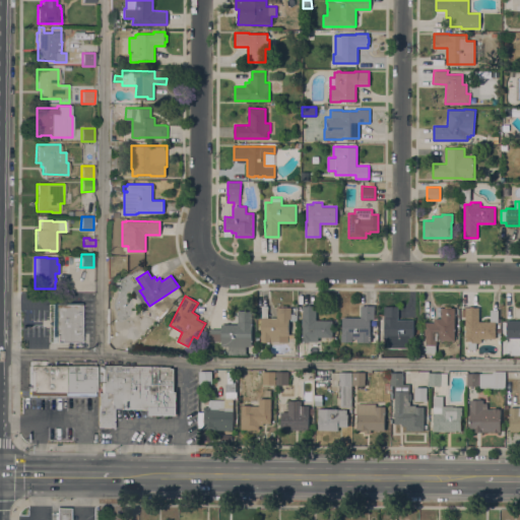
[(152,307),(163,300),(167,307),(158,316),(152,307)]
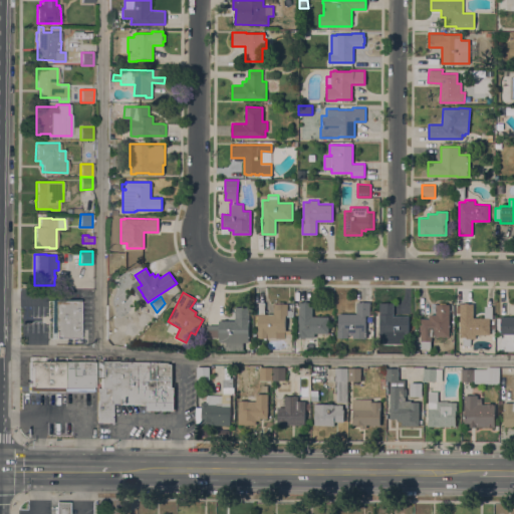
[(79,338),(50,338),(50,301),(51,301),(51,299),(80,299),(79,338)]
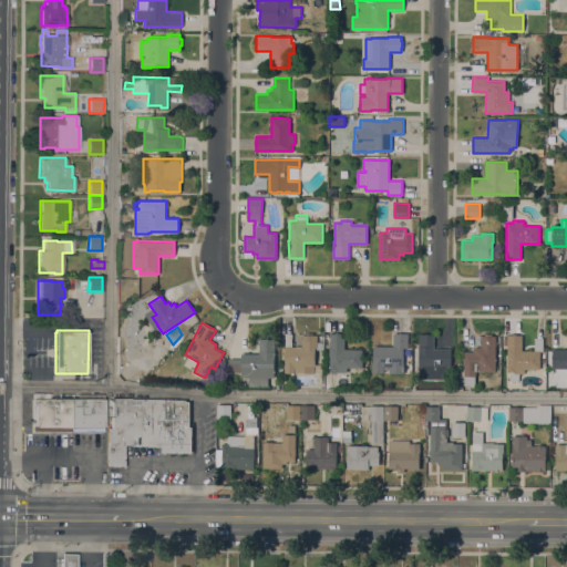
[(285,363),(286,363),(286,333),(292,333),(292,347),(302,347),(302,334),(317,334),(317,348),(316,348),(316,364),(323,364),(323,373),(316,373),(316,372),(285,373),(285,363)]
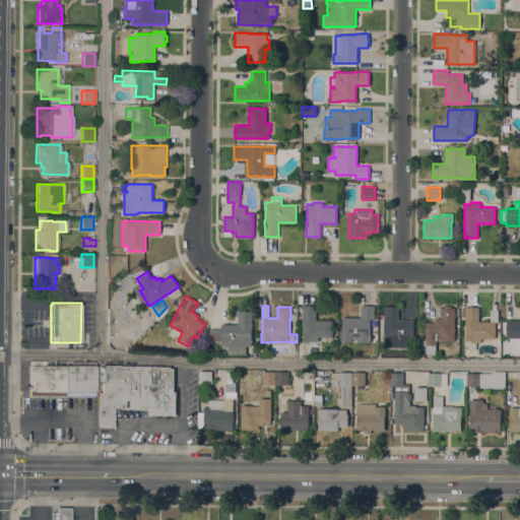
[(303,306),(316,306),(316,320),(332,320),(332,336),(318,336),(318,340),(309,340),(309,342),(304,342),(304,339),(303,339),(303,306)]
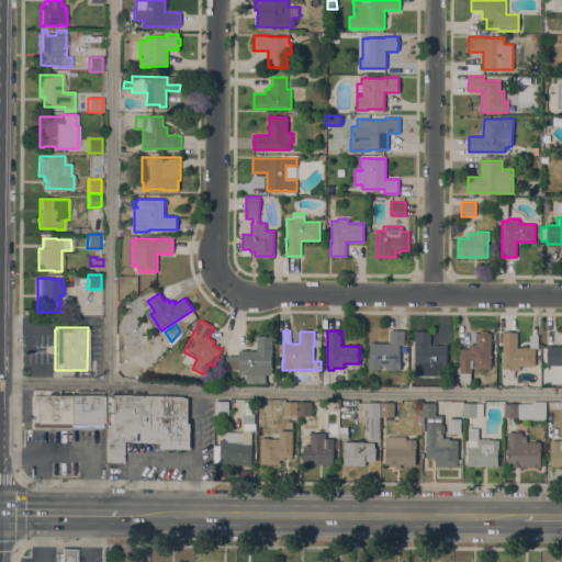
[(390,343),(390,330),(405,330),(405,345),(400,345),(400,362),(401,362),(401,370),(385,370),(385,367),(381,367),(381,369),(369,369),(369,360),(370,360),(370,343),(390,343)]
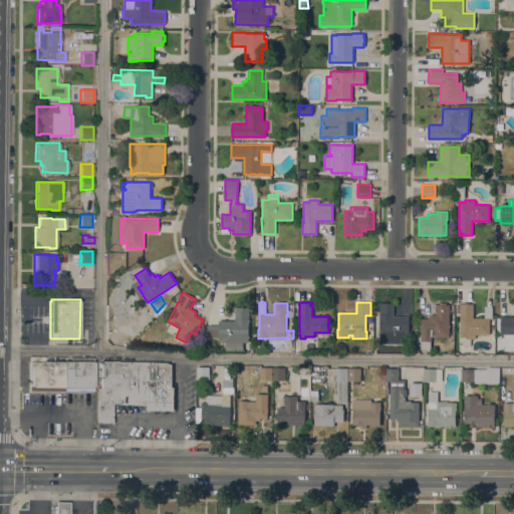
[(409,332),(405,332),(405,344),(383,344),(383,337),(379,337),(379,334),(379,331),(379,317),(379,302),(394,302),(394,315),(409,315),(409,332)]
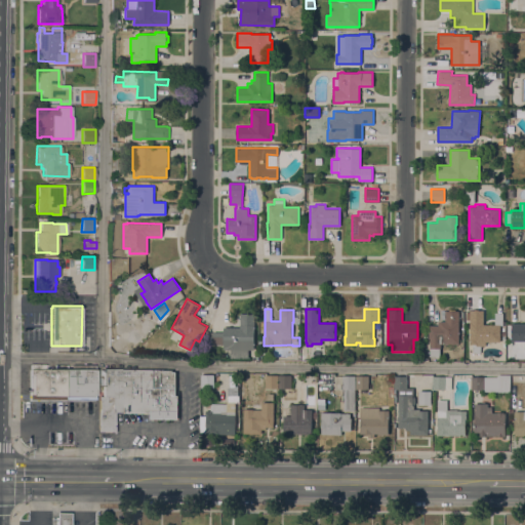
[(484,324),(495,324),(495,313),(502,313),(502,325),(500,325),(500,341),(486,341),(486,346),(481,346),(481,353),(473,353),(473,345),(476,345),(476,344),(470,344),(470,320),(466,320),(466,312),(470,312),(470,310),(484,310),(484,324)]
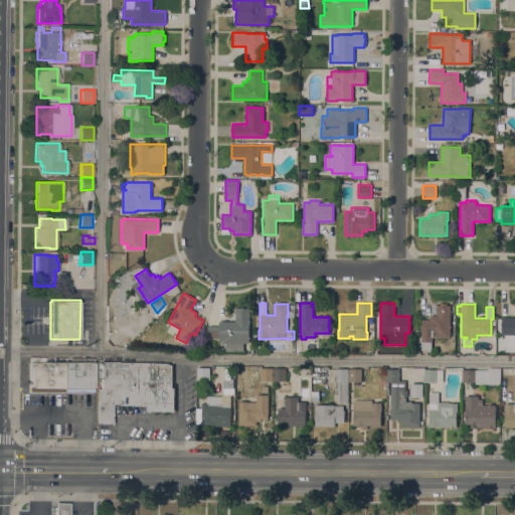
[(451,337),(433,337),(433,342),(432,342),(432,350),(422,350),(422,341),(421,341),(421,332),(420,332),(420,319),(430,319),(430,316),(432,316),(432,315),(437,315),(437,305),(451,305),(451,337)]
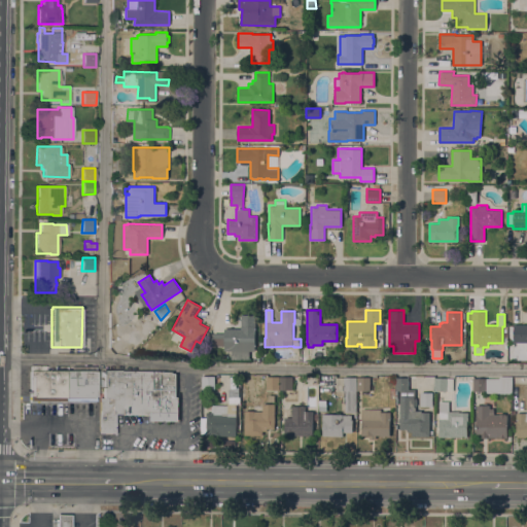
[(224,346),(213,346),(214,334),(224,334),(224,328),(241,328),(241,314),(255,314),(255,351),(252,351),(252,352),(251,352),(250,360),(231,359),(231,352),(232,352),(232,350),(224,350),(224,346)]
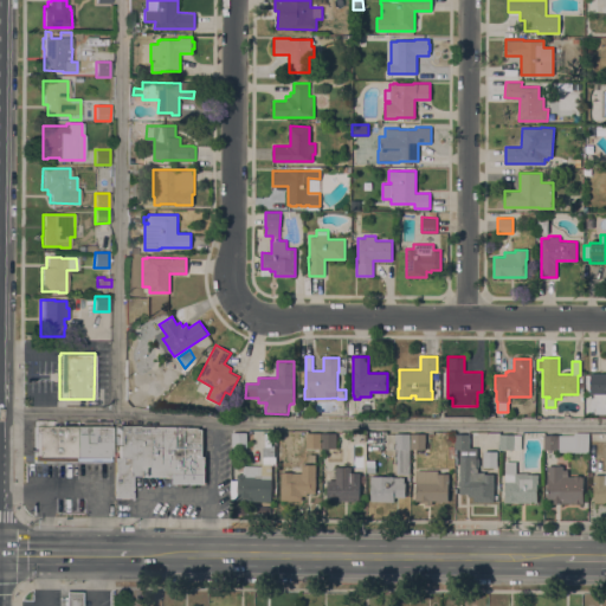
[(171,381),(166,376),(172,371),(176,375),(171,381)]
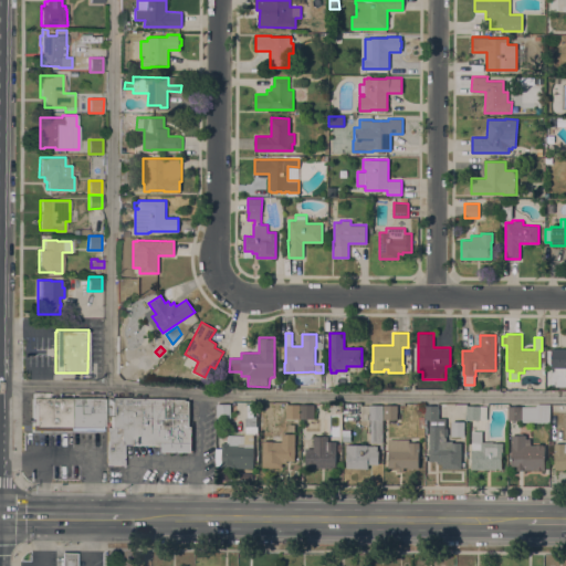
[(565,348),(565,367),(552,367),(552,348),(565,348)]
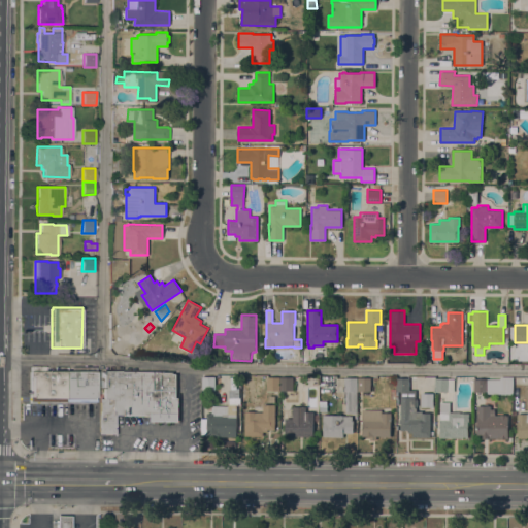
[(29,366),(45,366),(45,371),(73,371),(73,367),(96,367),(96,397),(96,401),(29,401),(29,366)]
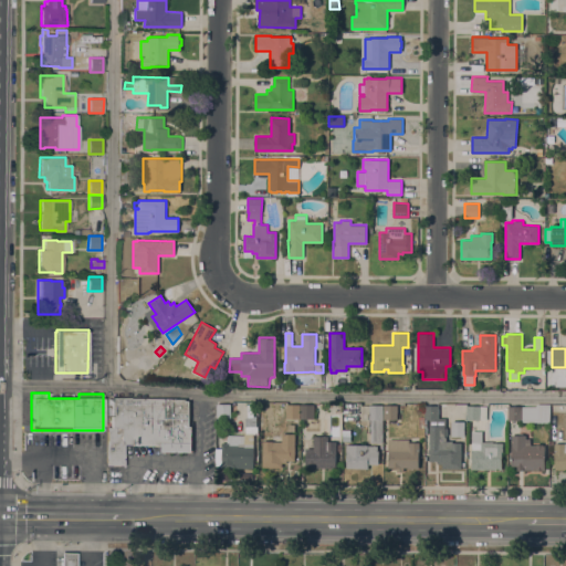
[(123,444),(123,465),(106,465),(106,428),(111,428),(111,397),(177,397),(177,398),(185,398),(185,399),(189,400),(189,426),(192,426),(191,452),(163,452),(163,446),(123,444)]
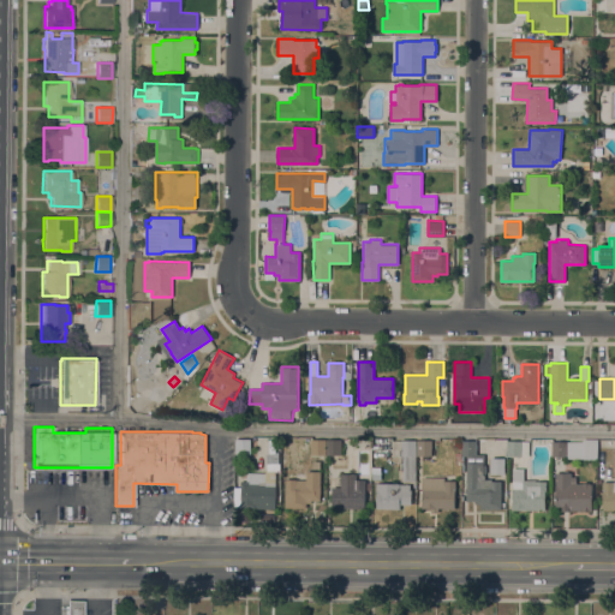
[(250,439),(250,455),(237,455),(237,439),(250,439)]
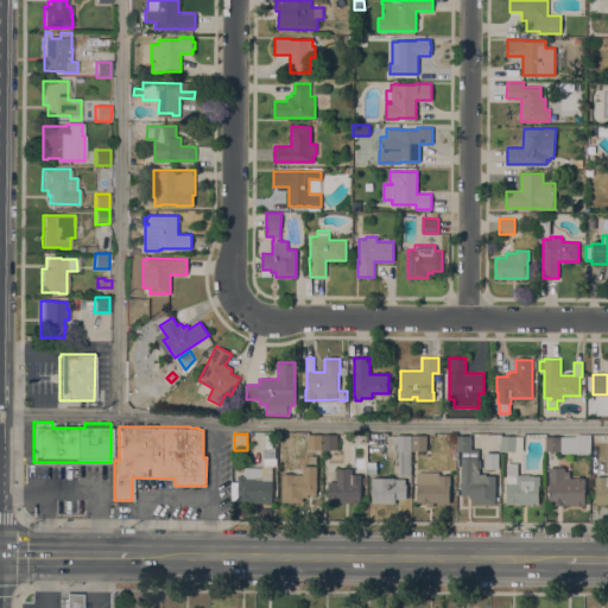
[(308,434),(322,434),(322,449),(308,449),(308,434)]
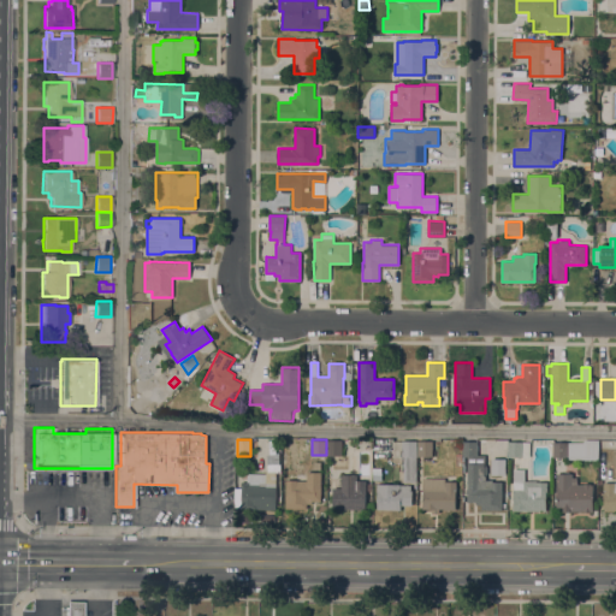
[(327,439),(342,439),(342,456),(327,456),(327,439)]
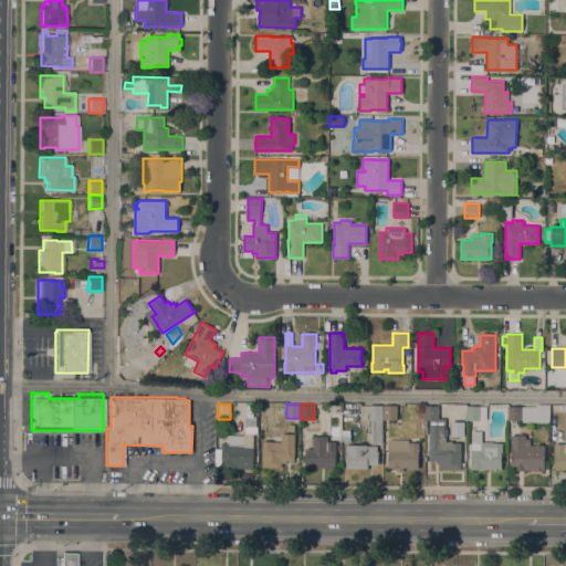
[(370,419),(369,419),(369,405),(383,405),(383,442),(370,442),(370,419)]
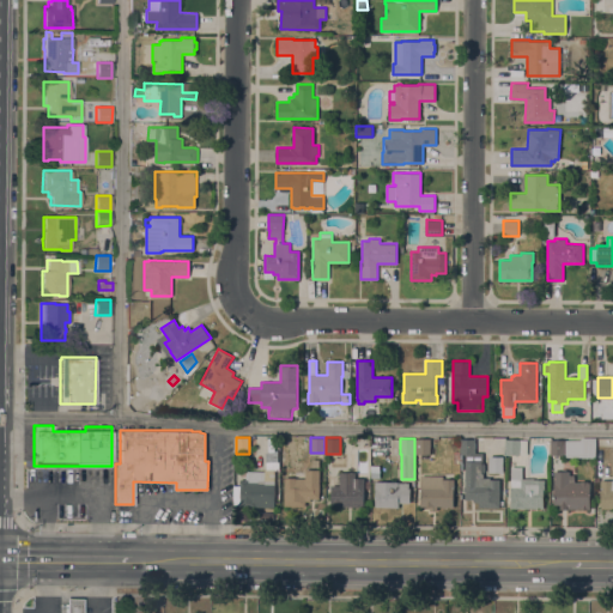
[(416,438),(430,438),(430,454),(416,454),(416,438)]
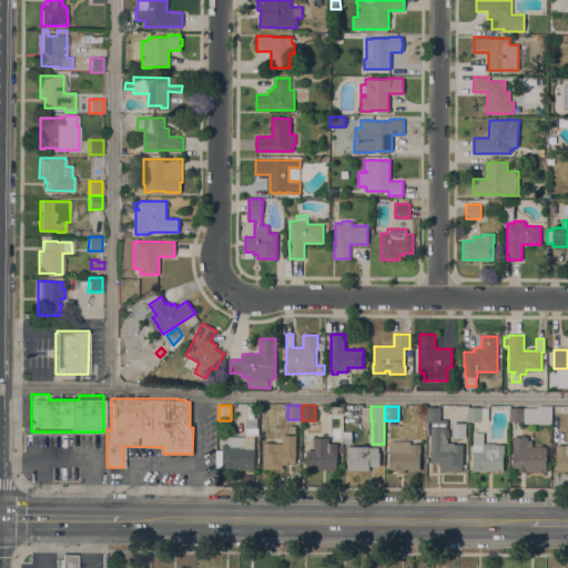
[(463,470),(444,470),(444,465),(439,465),(439,463),(430,463),(430,455),(429,455),(429,450),(430,450),(432,421),(427,421),(427,406),(440,406),(440,419),(447,419),(447,429),(449,429),(449,436),(447,436),(447,438),(448,438),(448,443),(454,443),(454,444),(463,444),(463,458),(463,470)]
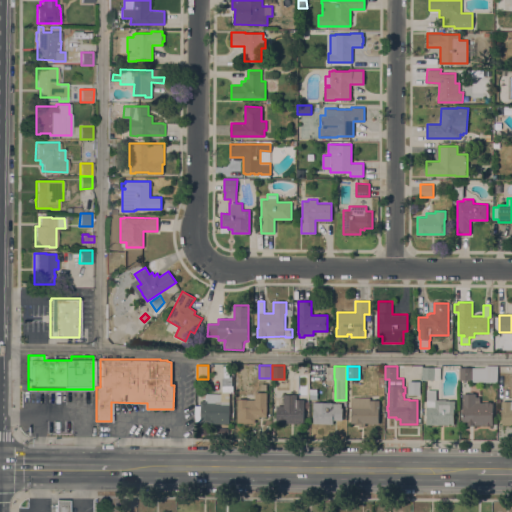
[(497,366),(497,381),(493,381),(493,382),(471,382),(471,380),(460,380),(460,367),(472,367),(472,368),(484,367),(485,366),(497,366)]
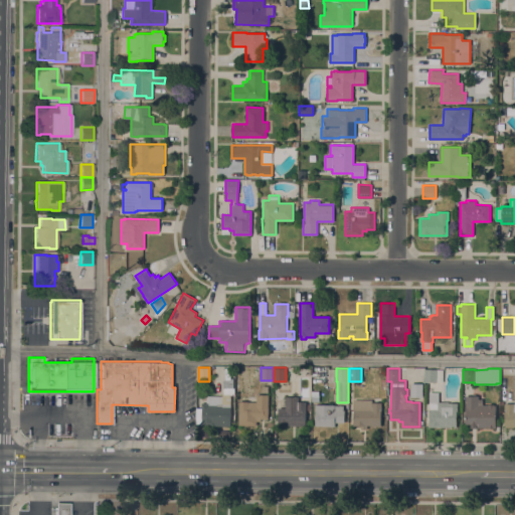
[(443,369),(443,382),(425,381),(425,369),(443,369)]
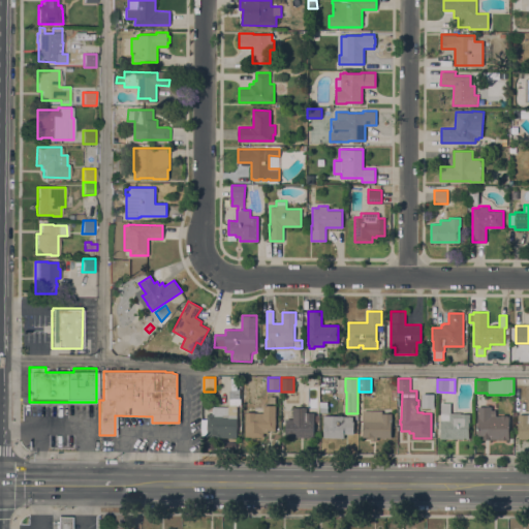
[(237,438),(220,438),(220,436),(207,436),(207,413),(213,413),(213,407),(228,407),(228,405),(229,405),(229,390),(231,390),(231,382),(241,382),(241,405),(237,405),(237,438)]
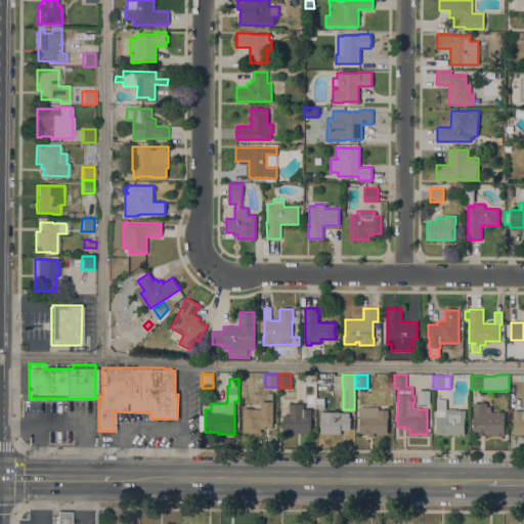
[(430,404),(418,404),(418,389),(431,390),(430,404)]
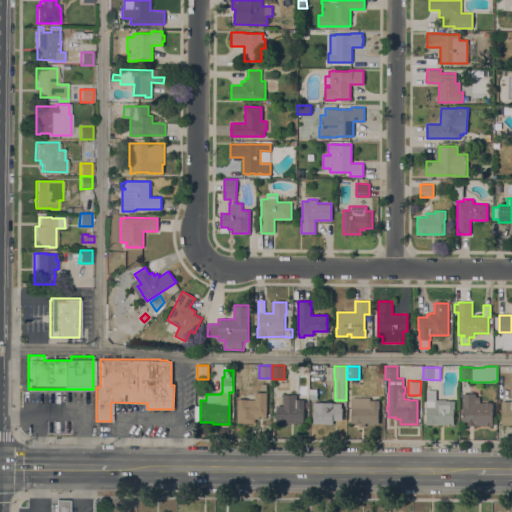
[(446,399),(446,400),(455,400),(455,409),(454,409),(454,424),(426,424),(426,420),(427,420),(427,390),(436,390),(436,399),(446,399)]
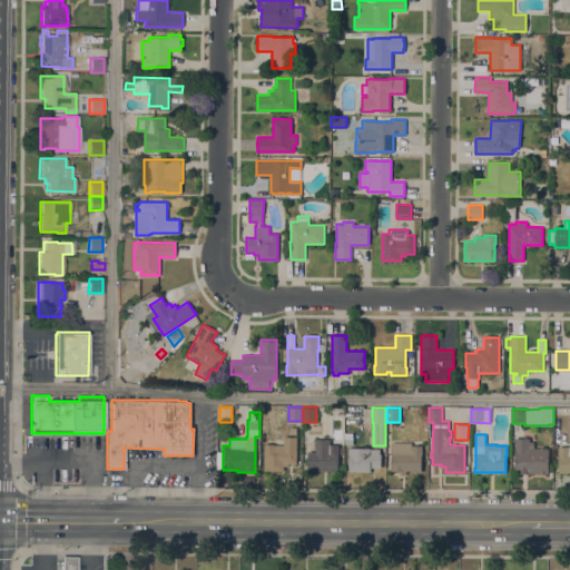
[(297,464),(284,464),(284,470),(264,470),(265,443),(274,444),(274,436),(297,436),(297,464)]
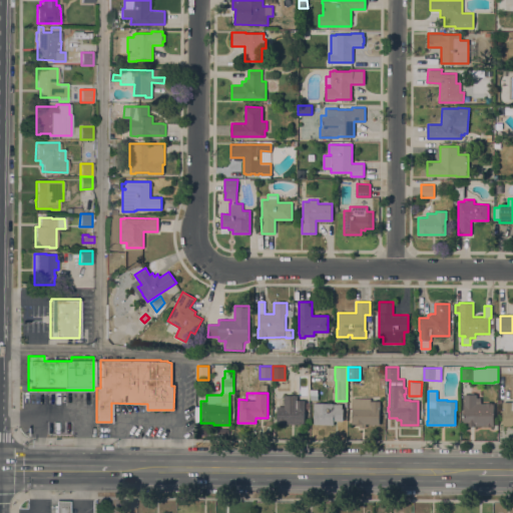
[(477,394),(477,403),(486,403),(486,402),(492,402),(492,403),(494,403),(494,426),(469,426),(469,422),(464,422),(464,394),(477,394)]
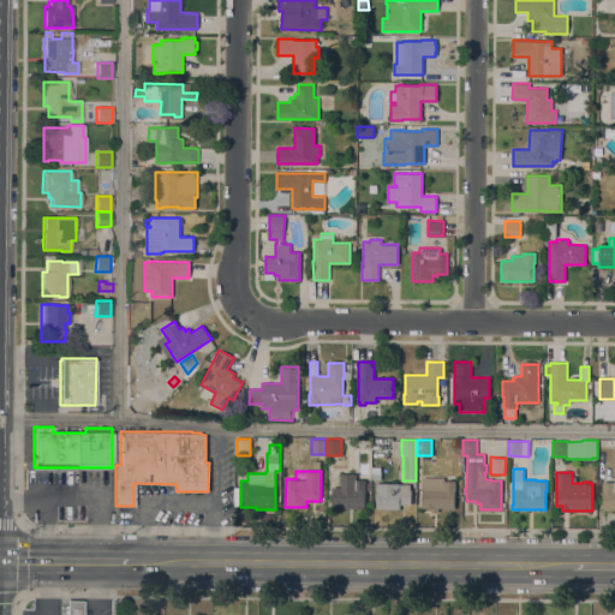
[(341,473),(357,473),(357,479),(365,479),(365,507),(358,507),(357,508),(334,508),(334,505),(332,505),(333,487),(340,487),(341,473)]
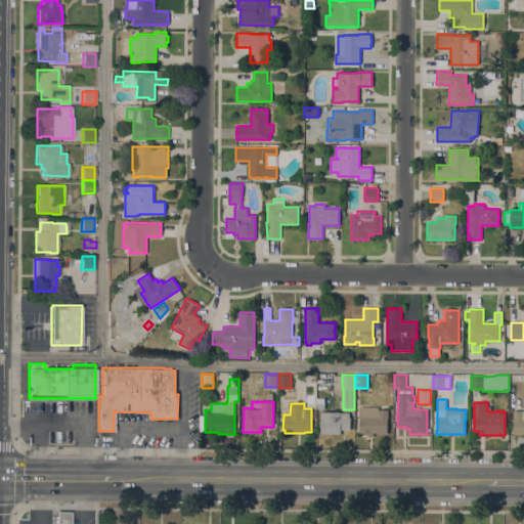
[(359,406),(379,406),(379,409),(388,409),(388,417),(388,434),(379,434),(379,433),(374,433),(374,436),(367,436),(367,433),(359,433),(359,406)]
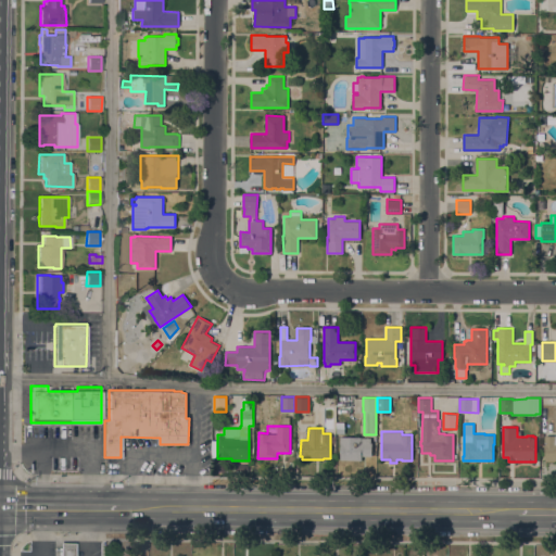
[(545,443),(544,443),(544,436),(554,436),(554,434),(555,434),(555,460),(545,460),(545,443)]
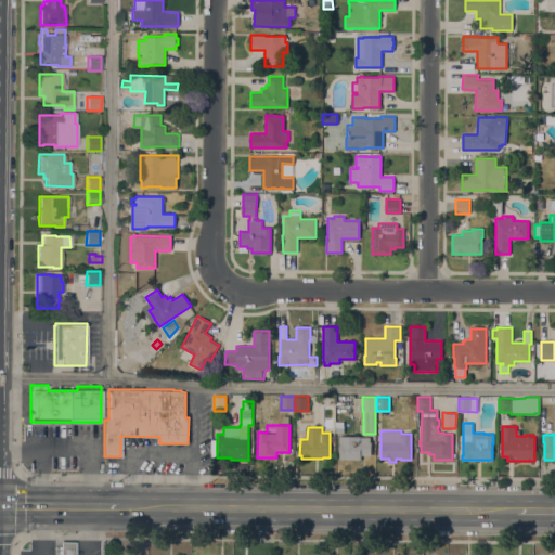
[(340,442),(339,442),(339,435),(361,436),(361,437),(370,437),(370,441),(372,441),(371,455),(361,455),(361,460),(339,459),(340,442)]
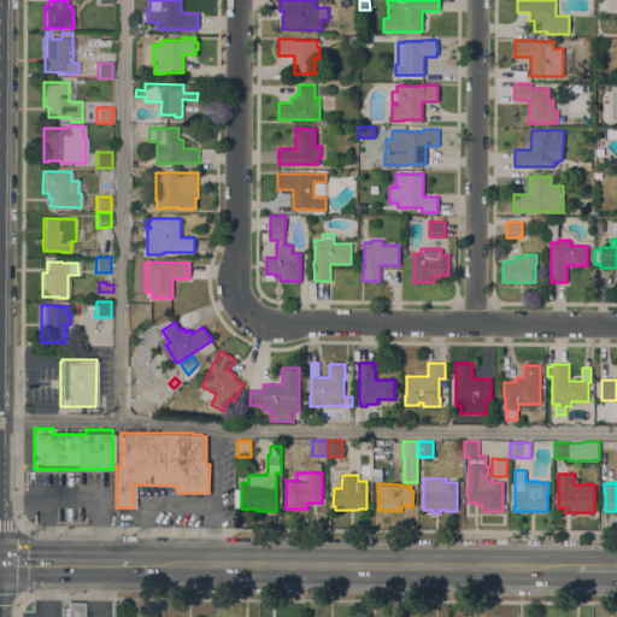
[(65,616),(65,603),(81,603),(81,616),(65,616)]
